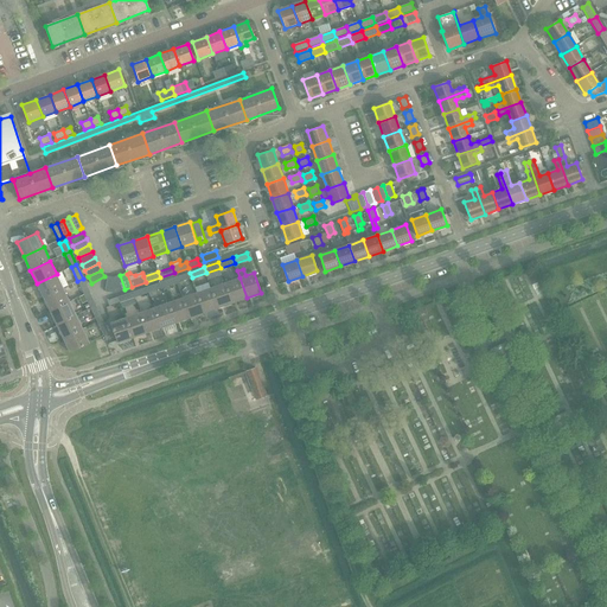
[(176,278),(178,282),(192,278),(190,273),(176,278)]
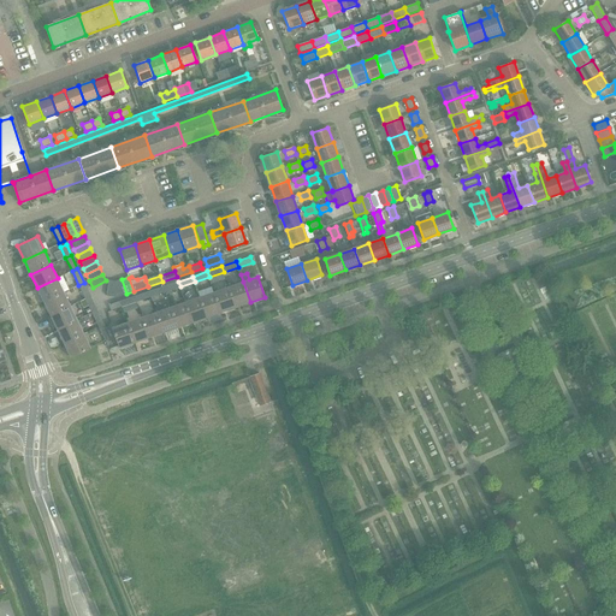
[(64,292),(58,278),(37,288),(43,302),(64,292)]
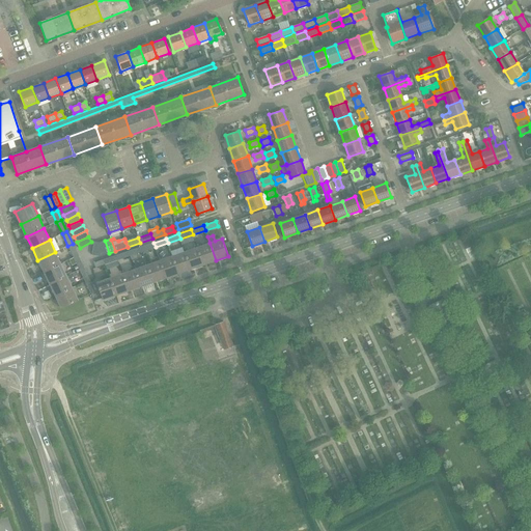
[(105,241),(99,243),(102,255),(109,253),(105,241)]
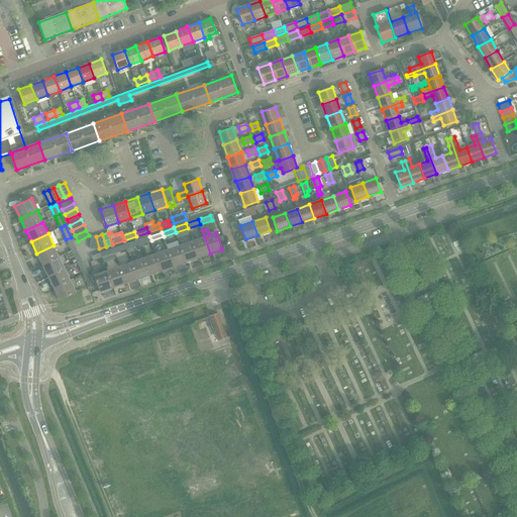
[(96,236),(92,235),(90,247),(99,248),(96,236)]
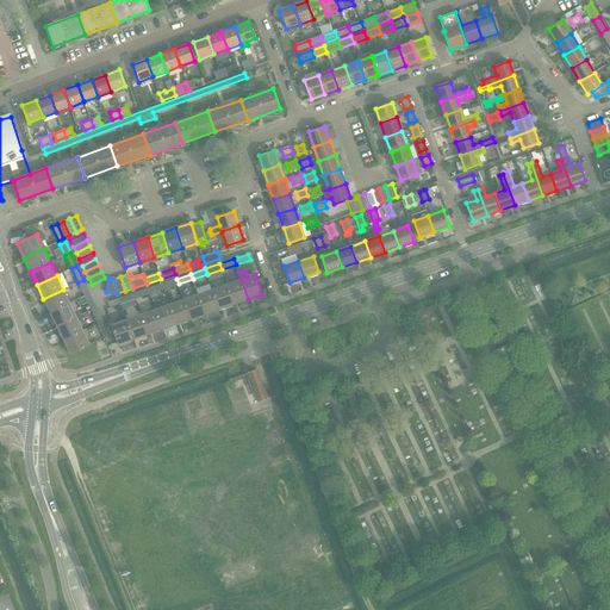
[(179,284),(176,279),(162,284),(165,288),(179,284)]
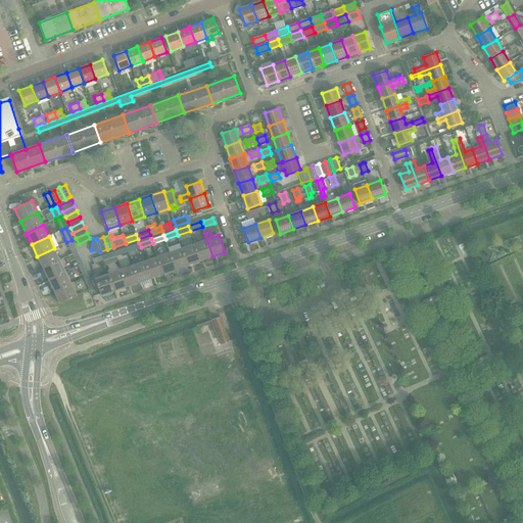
[(206,239),(194,243),(200,260),(212,256),(206,239)]
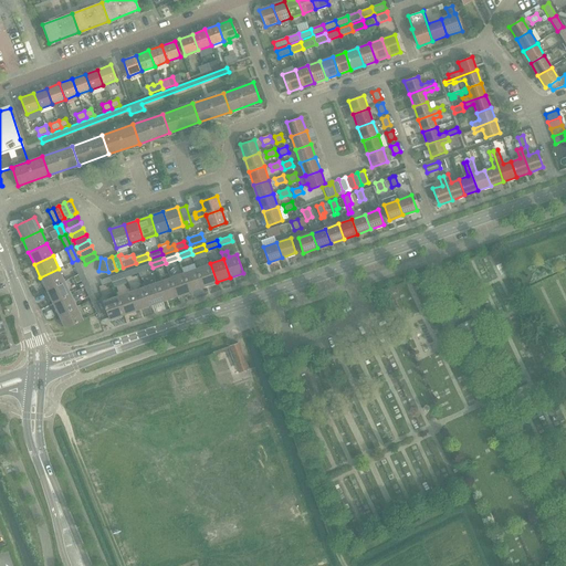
[(83,272),(77,260),(72,262),(79,275),(83,272)]
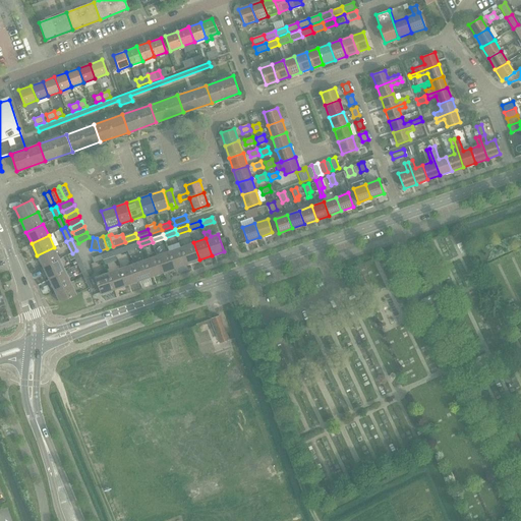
[(128,251),(140,246),(138,242),(126,246),(128,251)]
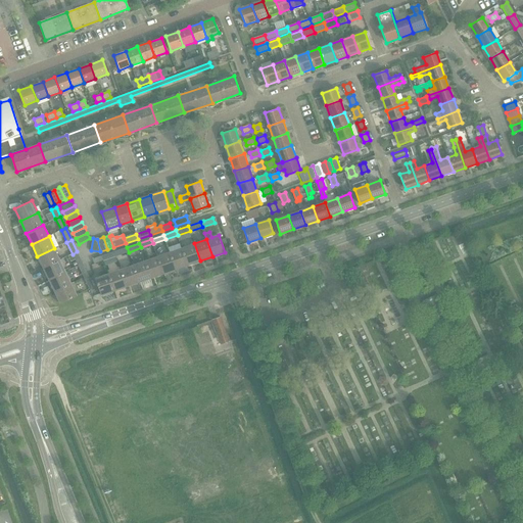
[(194,243),(182,247),(188,266),(200,260),(194,243)]
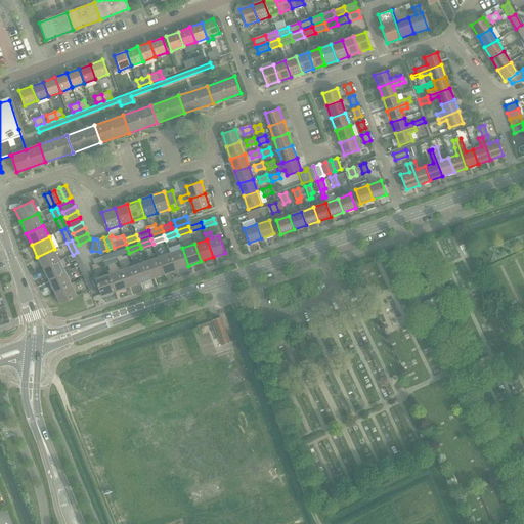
[(115,252),(117,257),(129,253),(127,248),(115,252)]
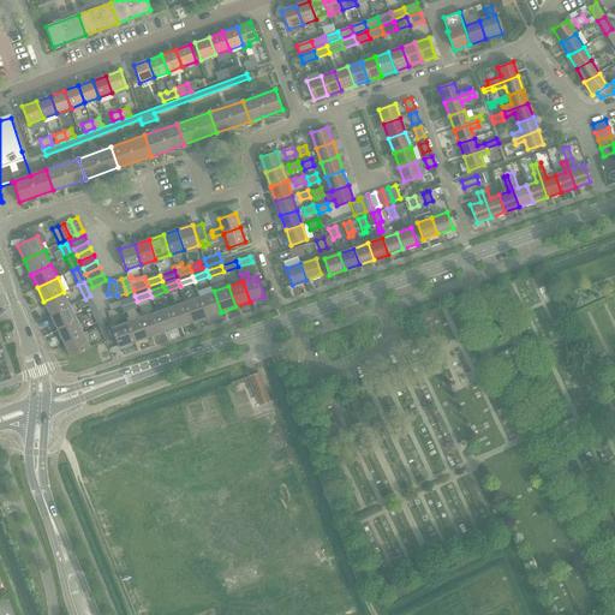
[(214,291),(199,297),(207,317),(221,312),(214,291)]
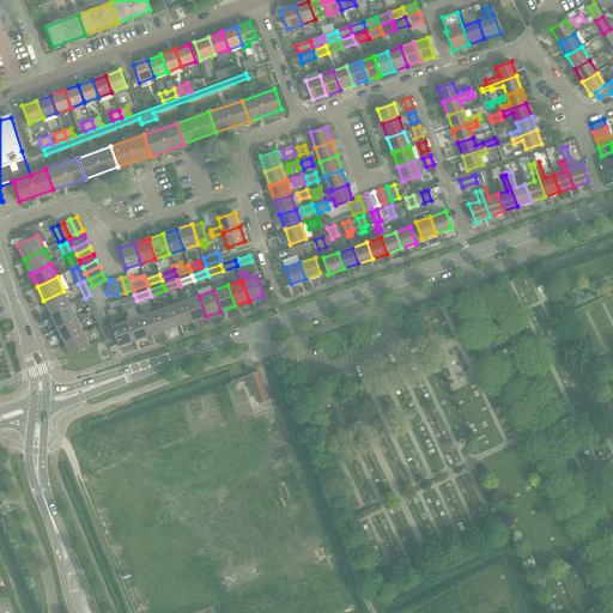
[(71,304),(64,291),(43,301),(50,314),(71,304)]
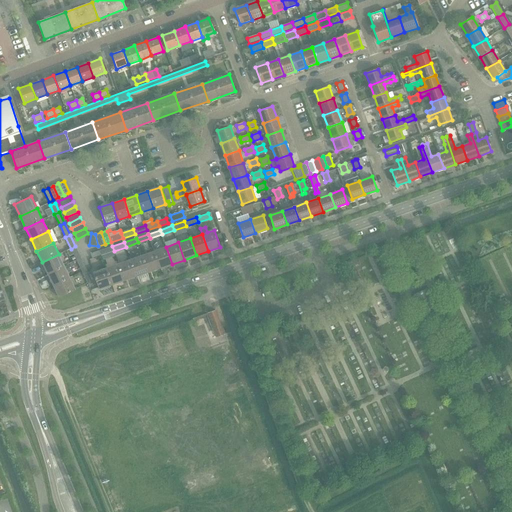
[(81,258),(75,246),(71,249),(76,260),(81,258)]
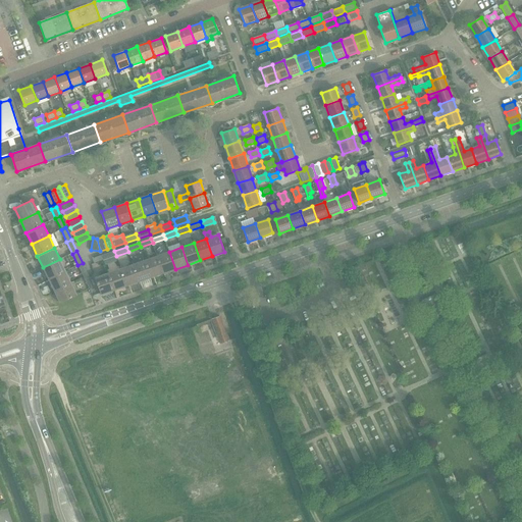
[(116,256),(114,251),(102,255),(103,260),(116,256)]
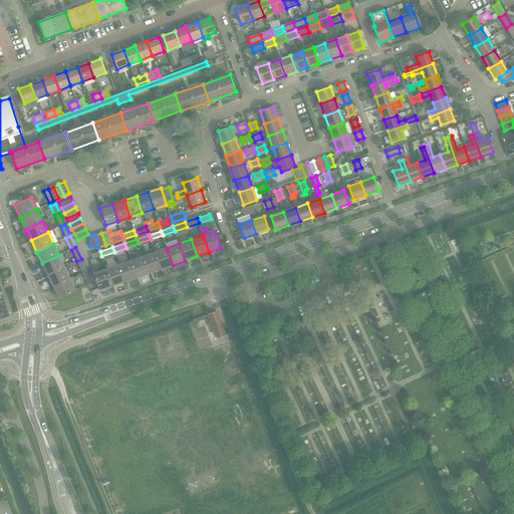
[(167,248),(155,252),(161,269),(173,265),(167,248)]
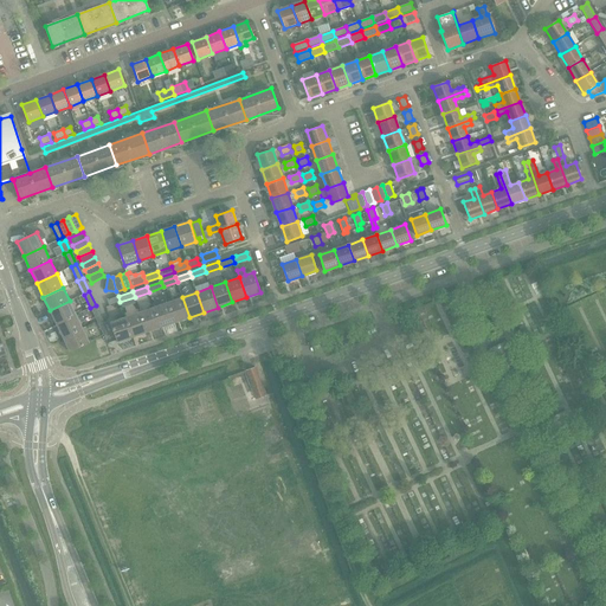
[(120,302),(118,296),(107,301),(109,305),(120,302)]
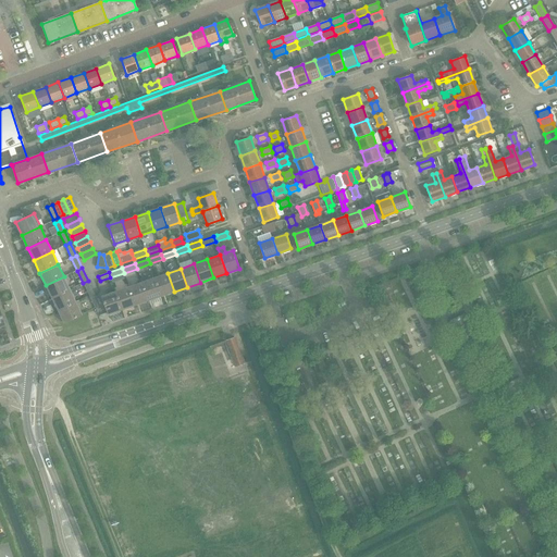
[(168,273),(155,277),(161,296),(174,292),(168,273)]
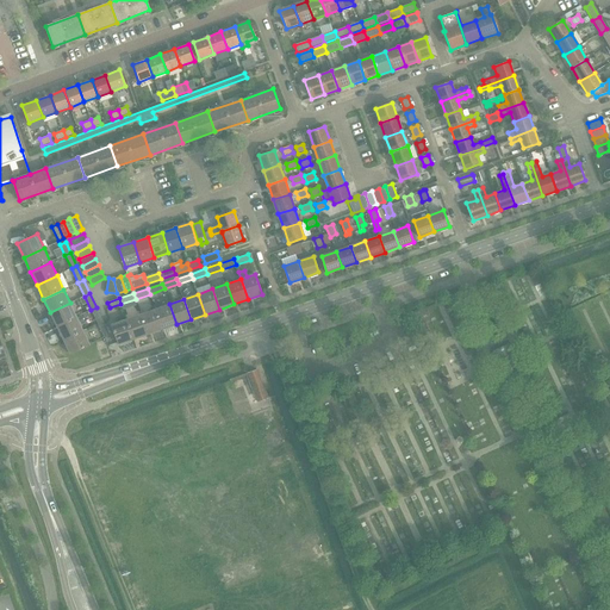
[(76,317),(70,303),(50,312),(56,327),(76,317)]
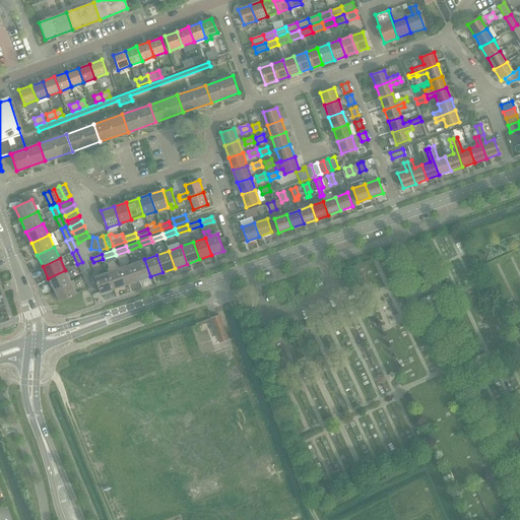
[(144,259),(132,263),(138,280),(150,276),(144,259)]
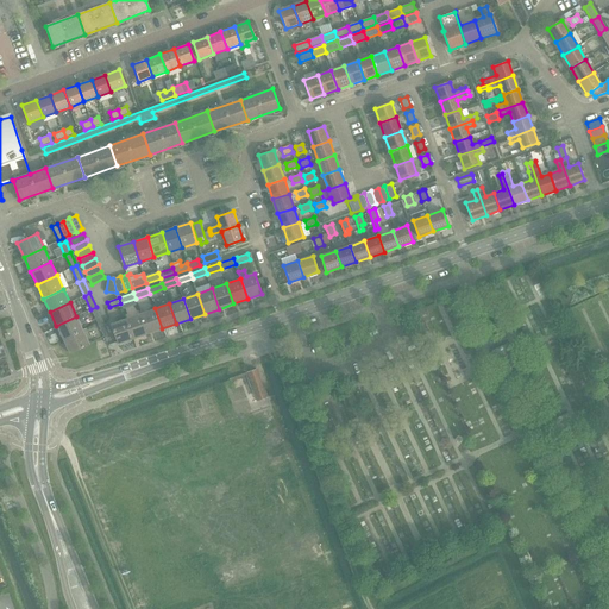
[(98,322),(102,320),(96,307),(90,309),(98,322)]
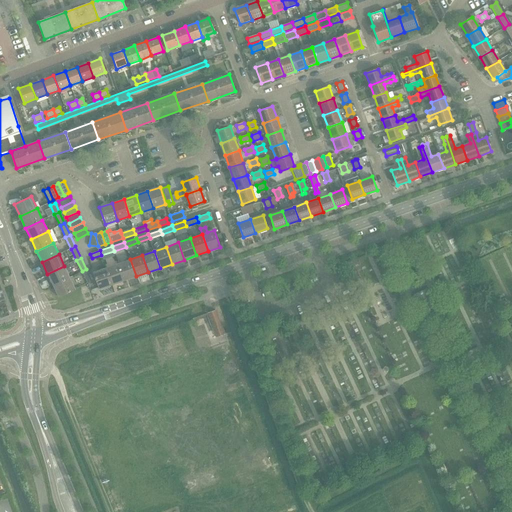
[(130,259),(118,264),(124,281),(136,276),(130,259)]
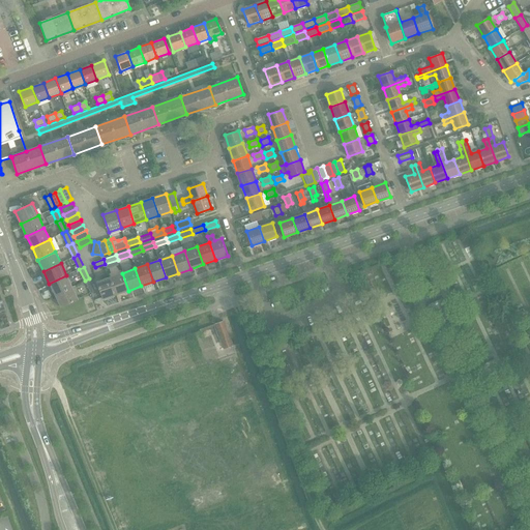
[(122,273),(110,277),(116,295),(128,291),(122,273)]
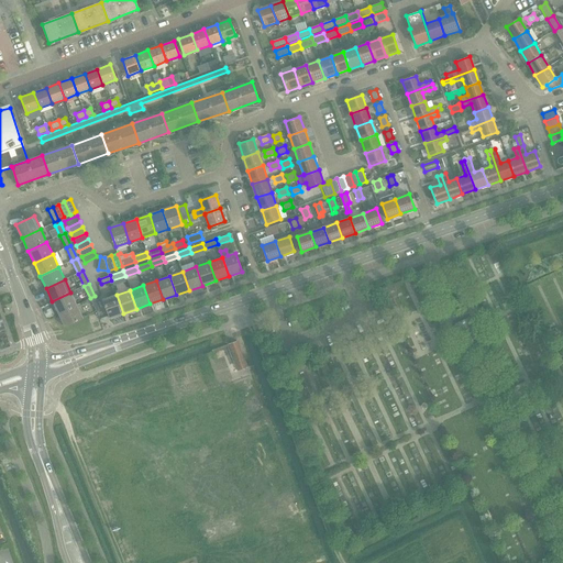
[(77,305),(70,293),(52,301),(58,313),(77,305)]
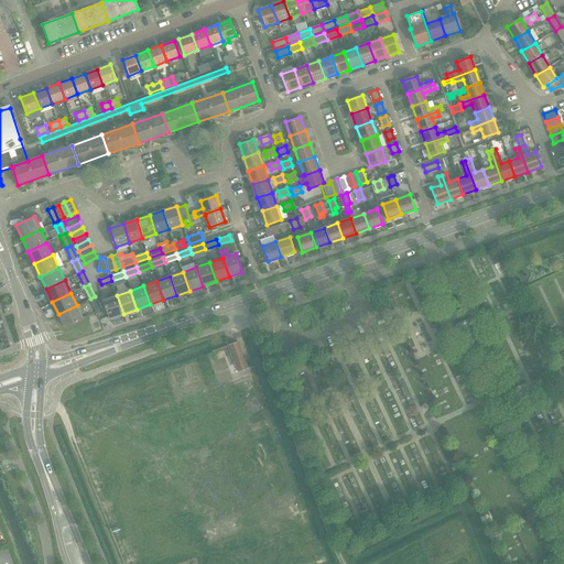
[(104,300),(110,318),(123,314),(117,295),(104,300)]
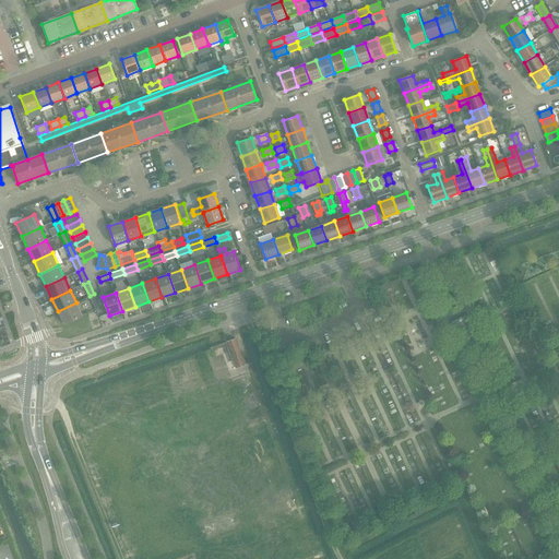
[(100,307),(96,297),(94,294),(90,296),(95,309),(100,307)]
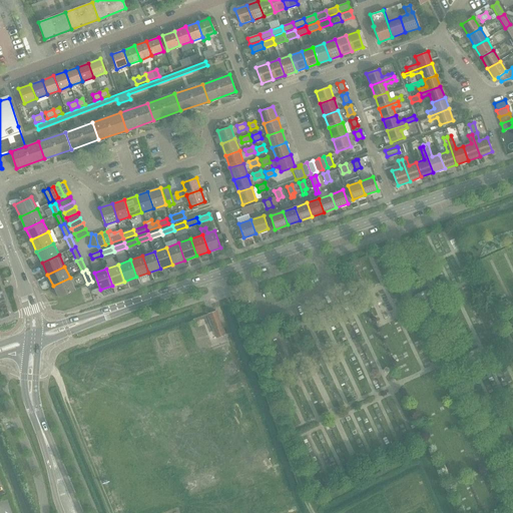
[(75,290),(70,278),(53,286),(59,298),(75,290)]
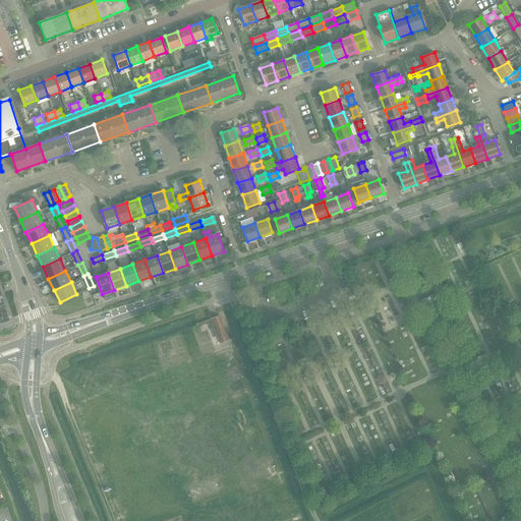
[(422,505),(412,510),(417,520),(427,520),(429,520),(422,505)]
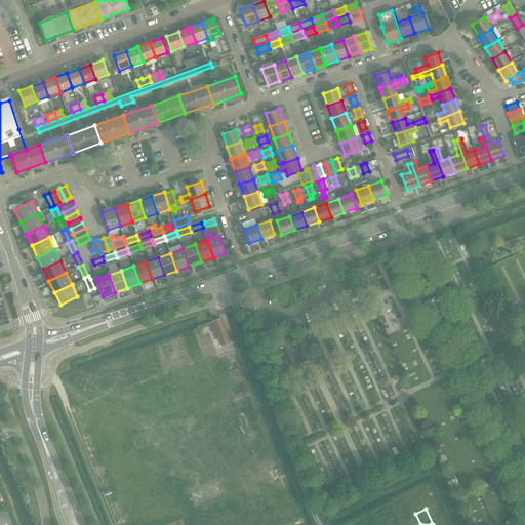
[(420,524),(415,514),(406,518),(408,524),(420,524)]
